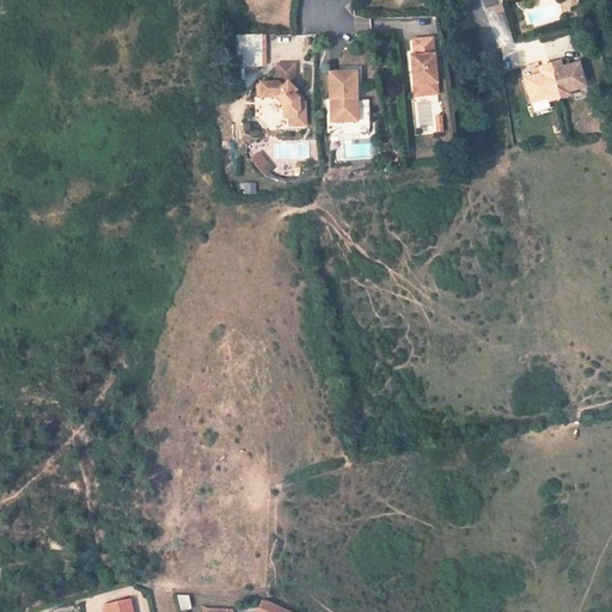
[(356,31),(372,30),(371,18),(355,19),(356,31)]
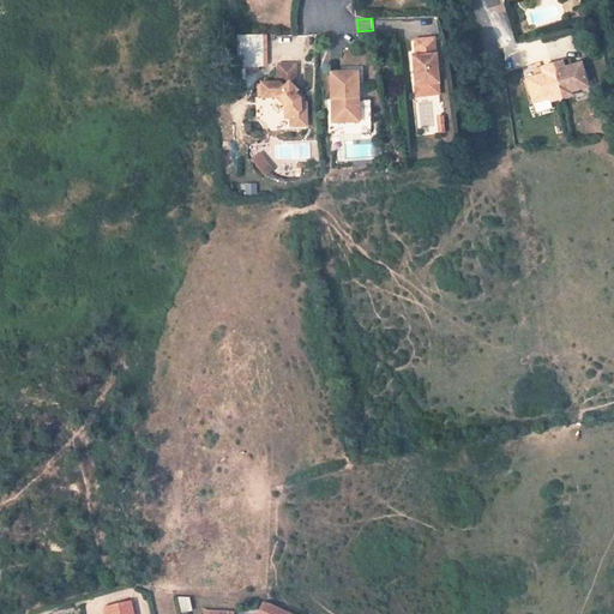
[(238,66),(264,66),(265,35),(238,35),(238,66)]
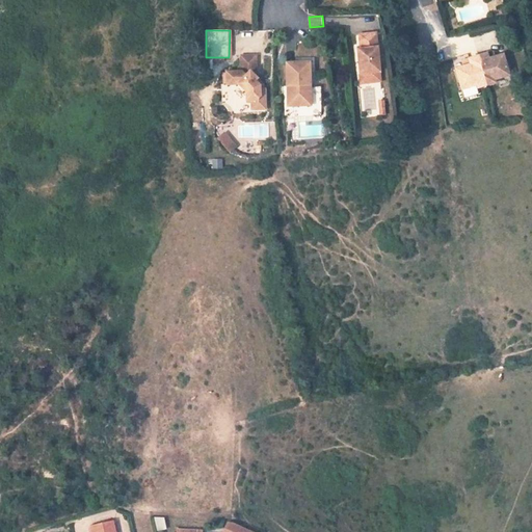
[(376,38),(360,41),(362,55),(358,56),(363,80),(381,77),(376,38)]
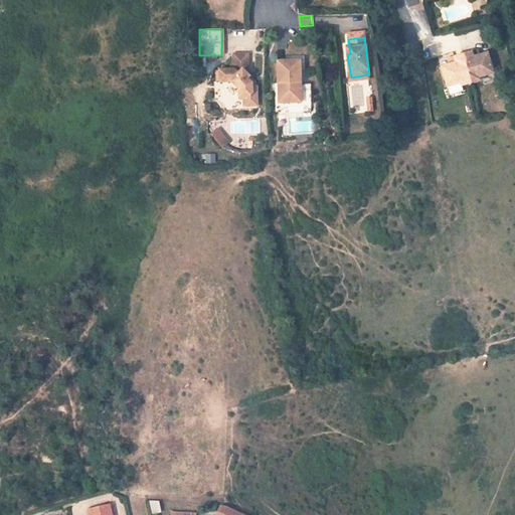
[(470,58),(453,63),(454,69),(448,71),(448,70),(440,73),(446,94),(460,90),(461,93),(478,87),(477,84),(492,80),(486,59),(477,62),(471,64),(470,58)]
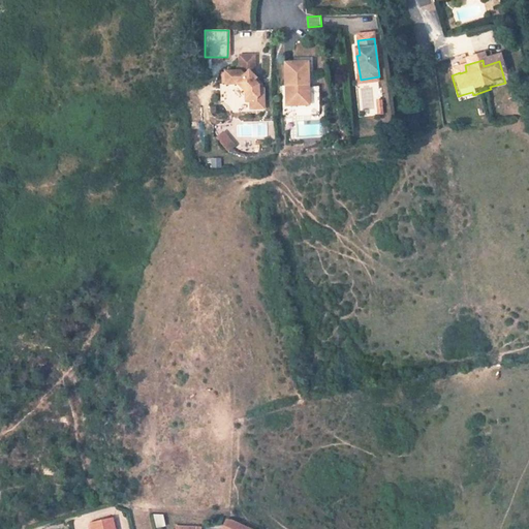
[(255,61),(240,61),(240,76),(225,76),(225,89),(236,89),(244,97),(244,105),(249,106),(249,115),(262,115),(262,95),(257,95),(257,92),(252,87),(255,85),(252,82),(255,79),(255,61)]
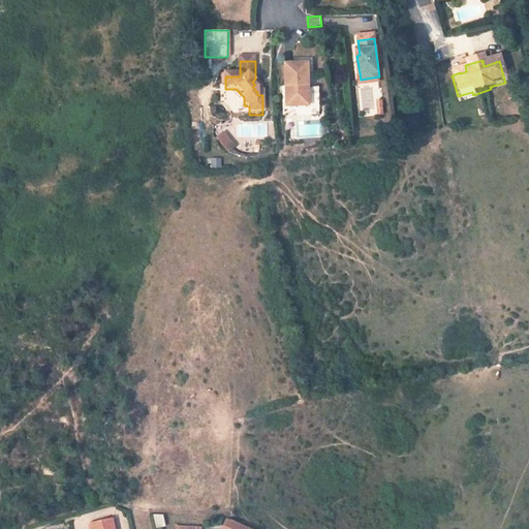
[(306,69),(283,69),(283,93),(287,92),(287,113),(317,112),(317,94),(307,94),(306,69)]
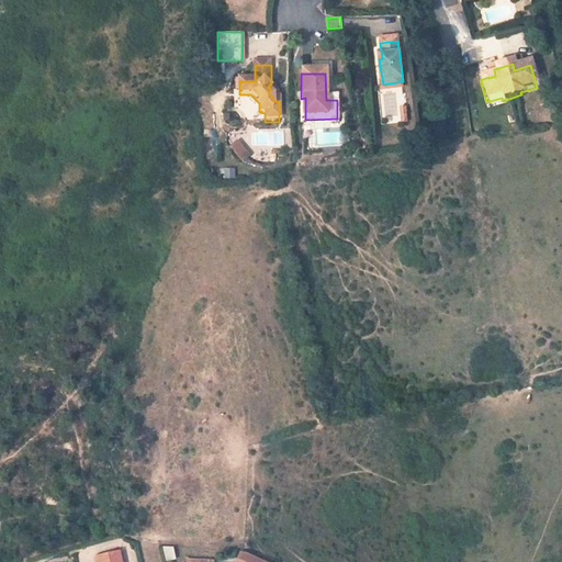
[(404,91),(403,81),(383,85),(384,94),(404,91)]
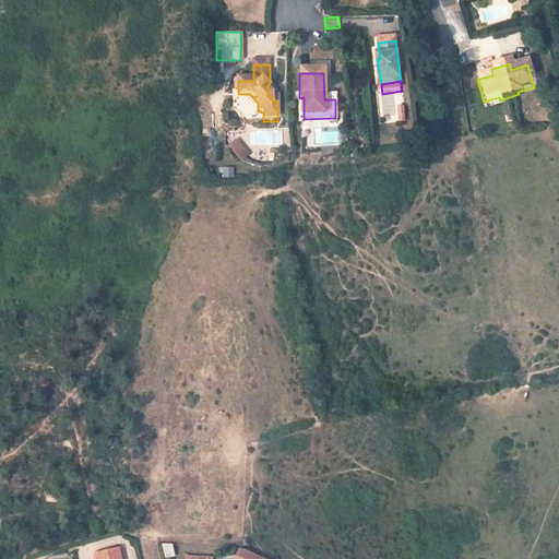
[(245,161),(233,146),(227,151),(238,165),(245,161)]
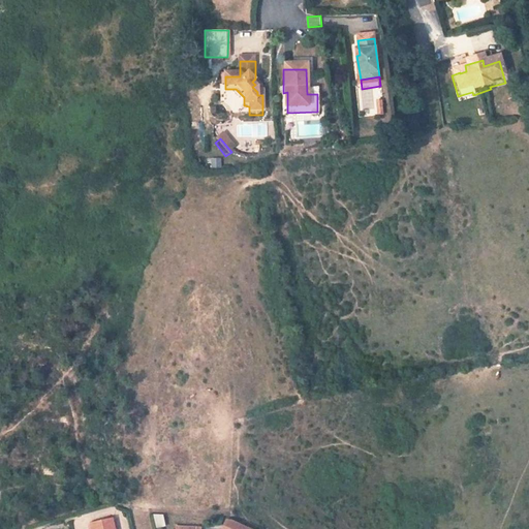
[(165,526),(163,512),(153,515),(156,528),(165,526)]
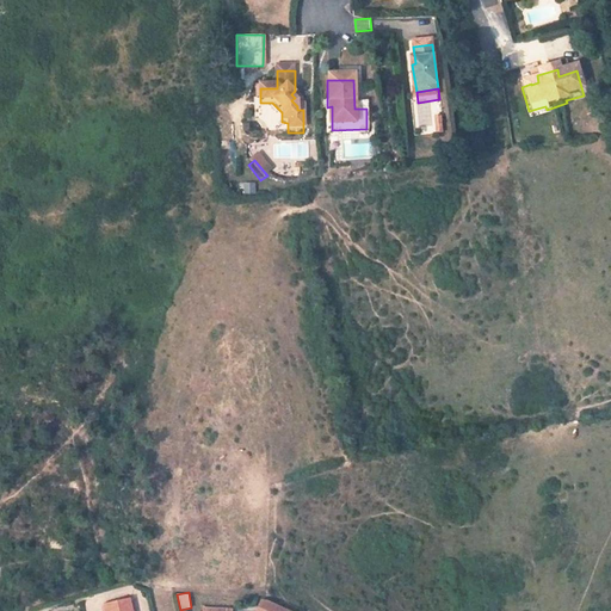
[(127,610),(123,597),(97,604),(98,610),(127,610)]
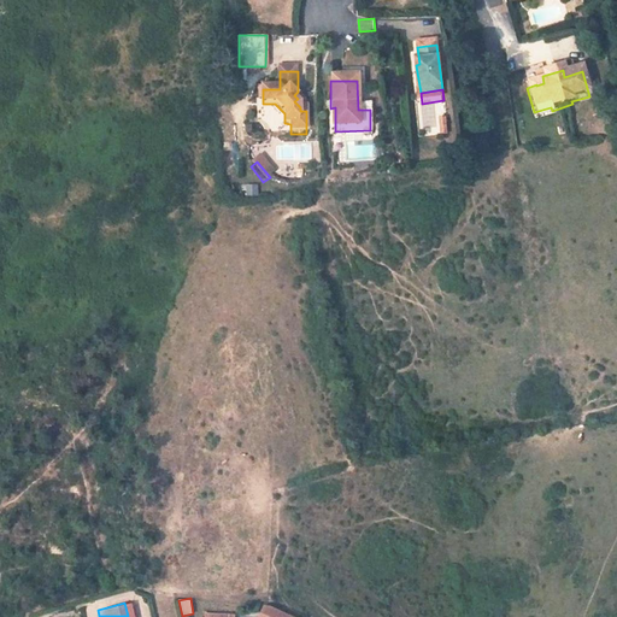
[(254,616),(291,616),(293,616),(270,606),(259,605),(254,616)]
